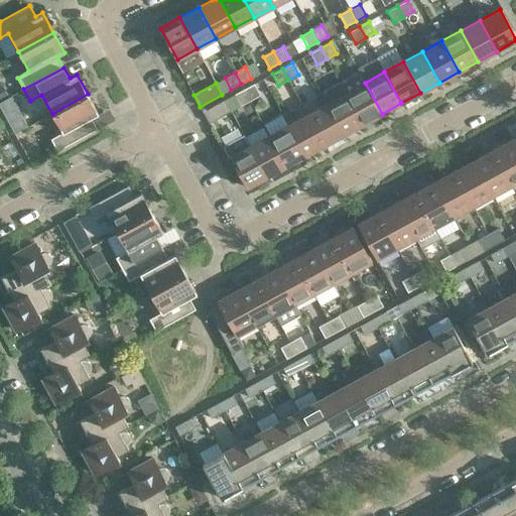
[(382,114),(365,83),(346,93),(363,124),(382,114)]
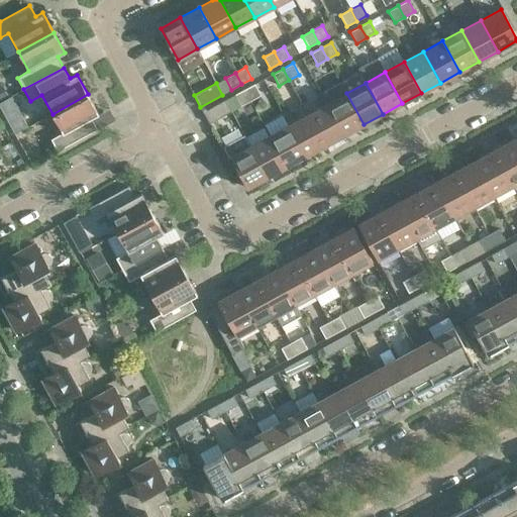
[(261,95),(254,84),(244,89),(250,101),(261,95)]
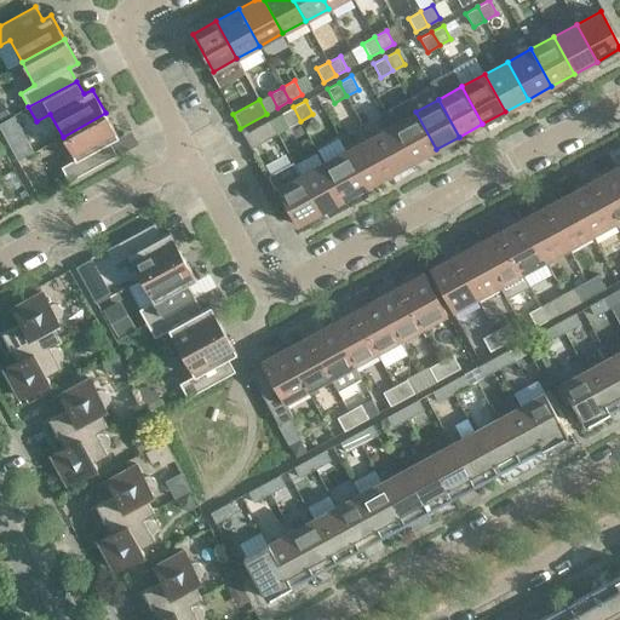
[(3,102),(0,102),(0,121),(10,116),(3,102)]
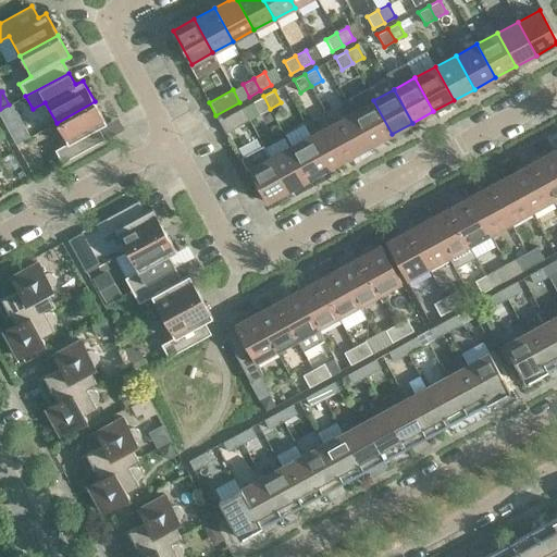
[(270,109),(263,96),(252,102),(259,114),(270,109)]
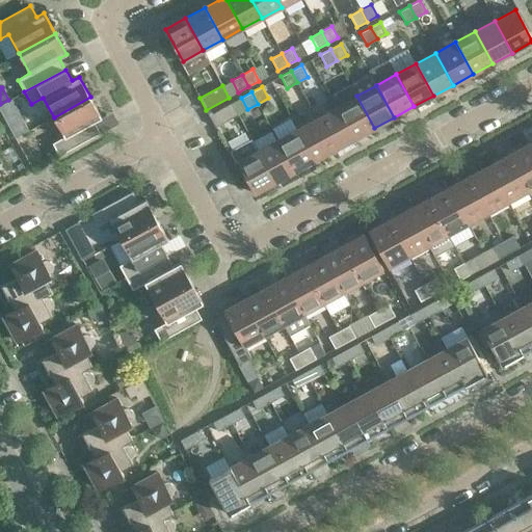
[(374,128),(356,96),(337,107),(354,139),(374,128)]
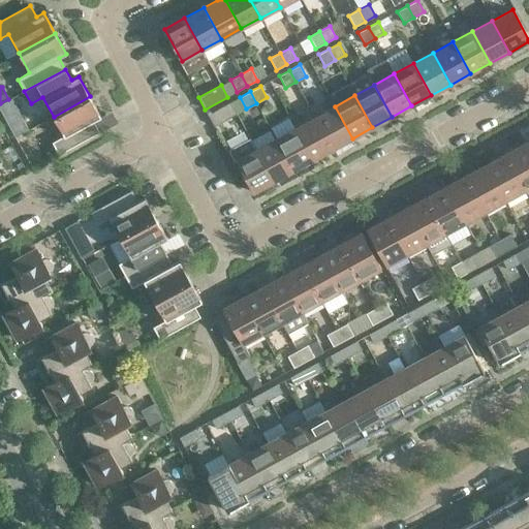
[(101,117),(90,96),(54,117),(64,135),(52,143),(59,155),(99,132),(94,121),(101,117)]
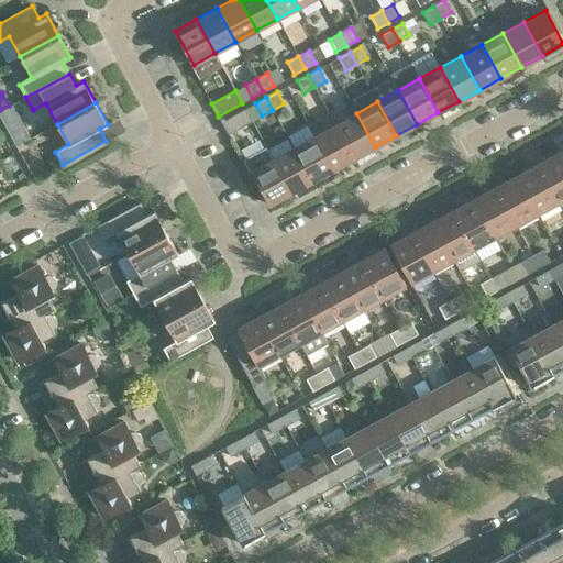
[(252,121),(245,109),(221,122),(228,134),(252,121)]
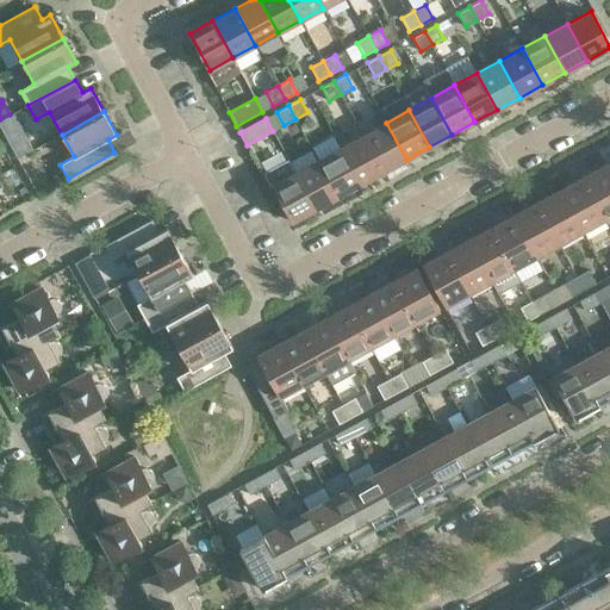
[(406,160),(386,123),(363,135),(384,172),(406,160)]
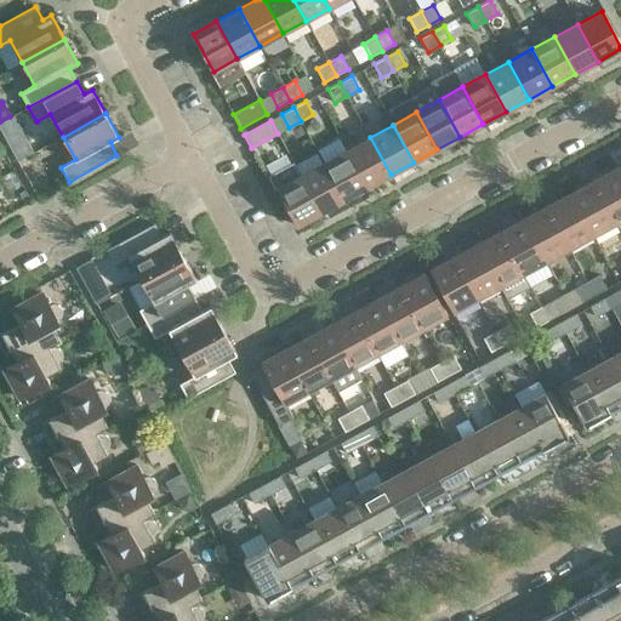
[(391,175),(370,137),(347,151),(368,187),(391,175)]
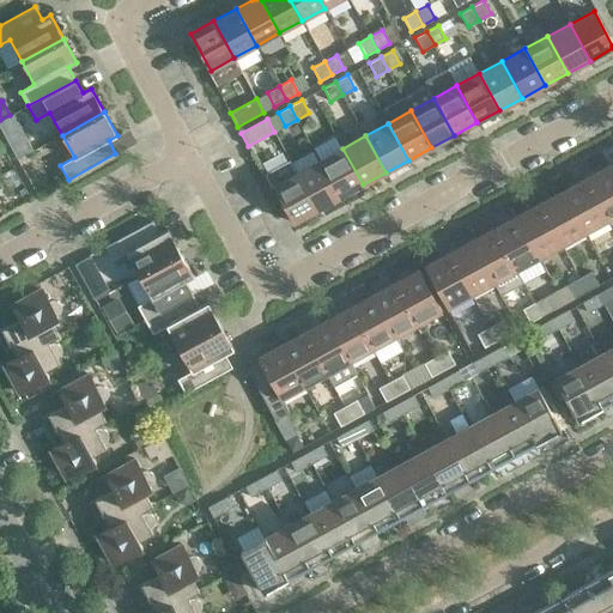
[(28,137),(11,146),(18,158),(34,150),(28,137)]
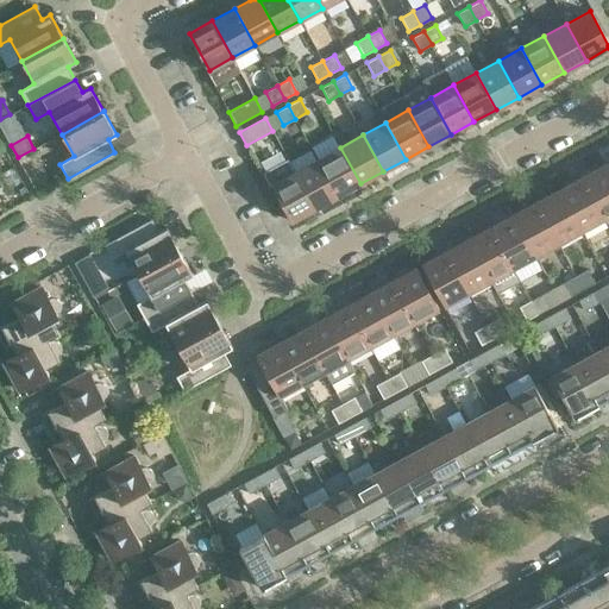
[(360,183),(340,148),(318,159),(338,196),(360,183)]
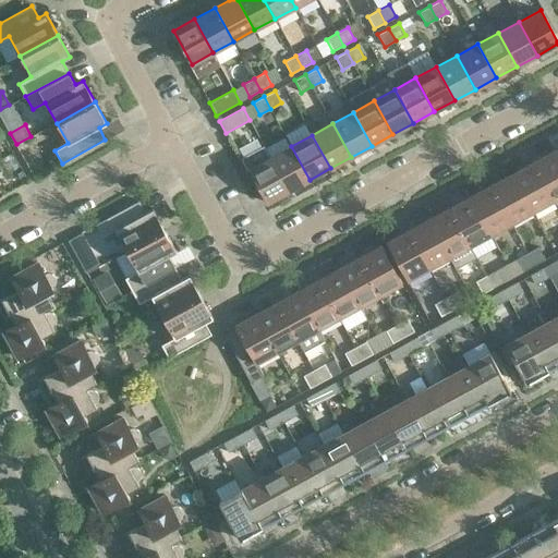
[(247,170),(249,169),(267,203),(289,191),(270,157),(264,146),(241,158),(247,170)]
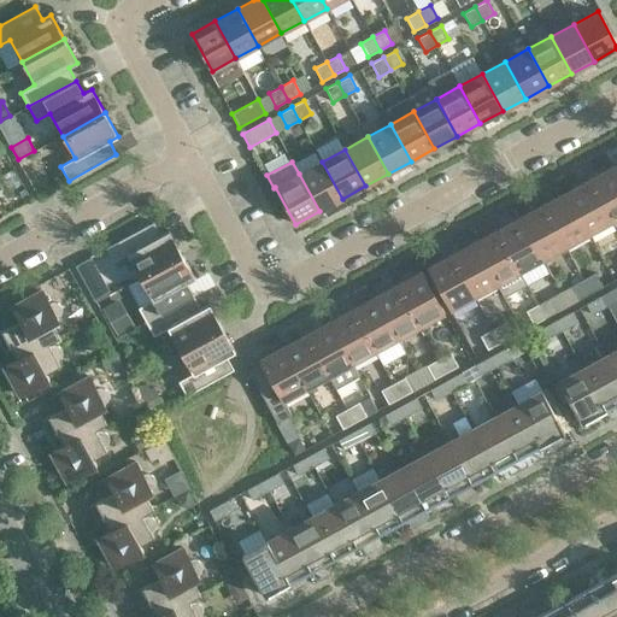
[(342,199),(322,162),(299,174),(319,211),(342,199)]
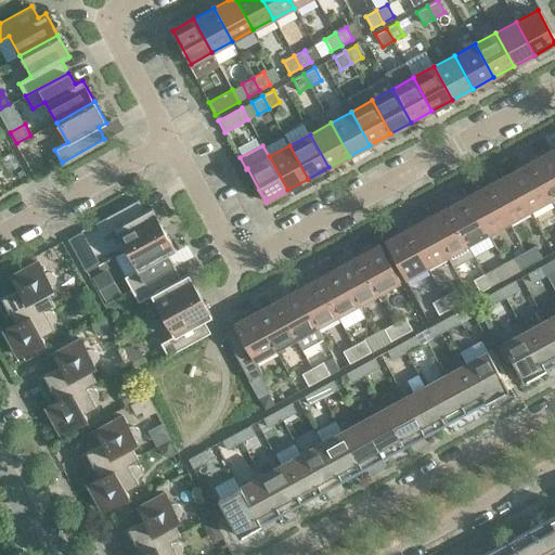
[(554,196),(554,158),(551,150),(530,162),(551,199),(554,196)]
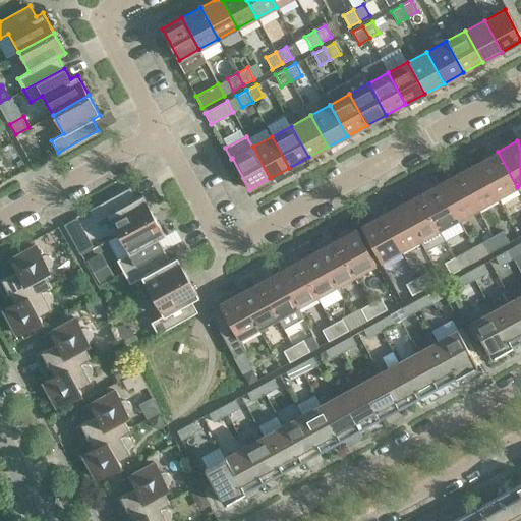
[(517,187),(498,152),(477,162),(498,197),(517,187)]
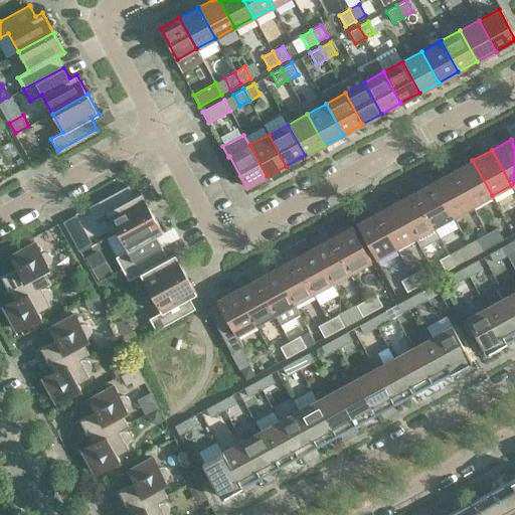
[(20,157),(10,163),(14,172),(25,166),(20,157)]
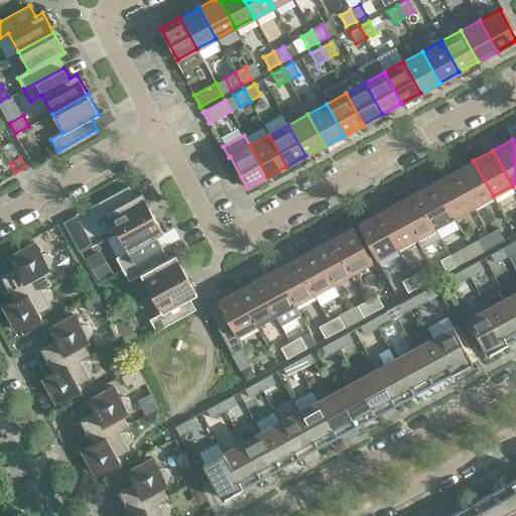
[(493,196),(473,160),(454,171),(473,207),(493,196)]
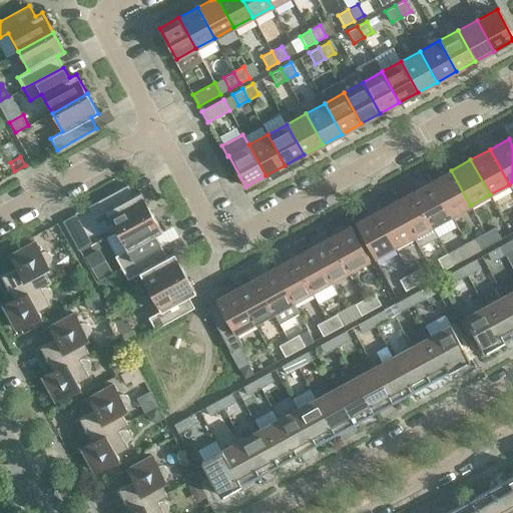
[(470,205),(451,170),(432,180),(451,215),(470,205)]
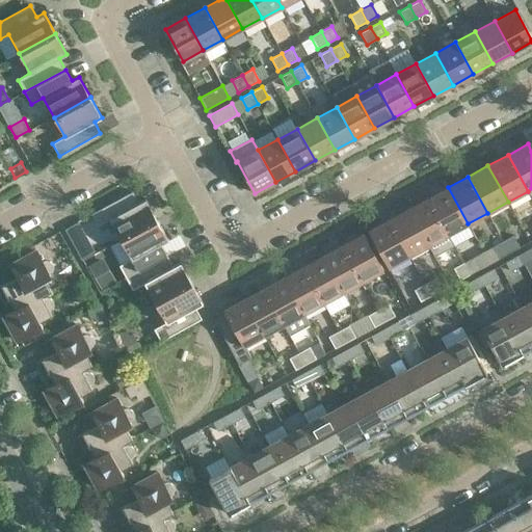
[(468,223),(448,187),(428,197),(448,234),(468,223)]
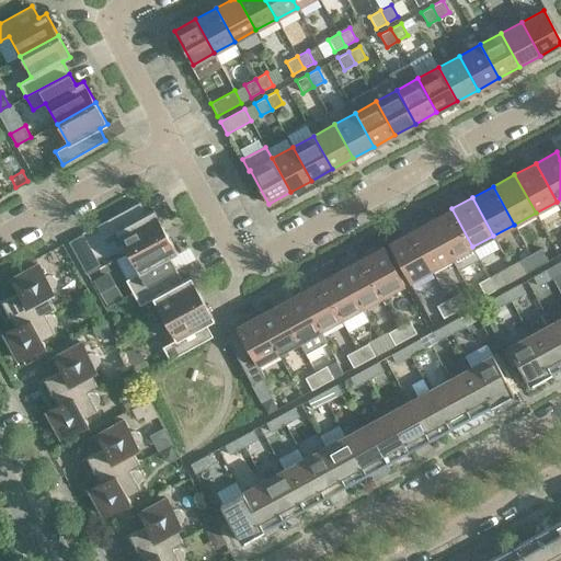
[(116,231),(127,252),(165,231),(153,209),(146,214),(139,202),(95,226),(103,239),(116,231)]
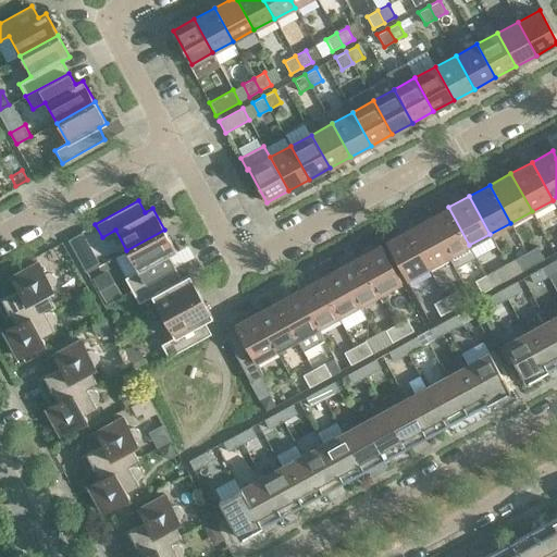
[(469,245),(448,207),(428,219),(448,257),(469,245)]
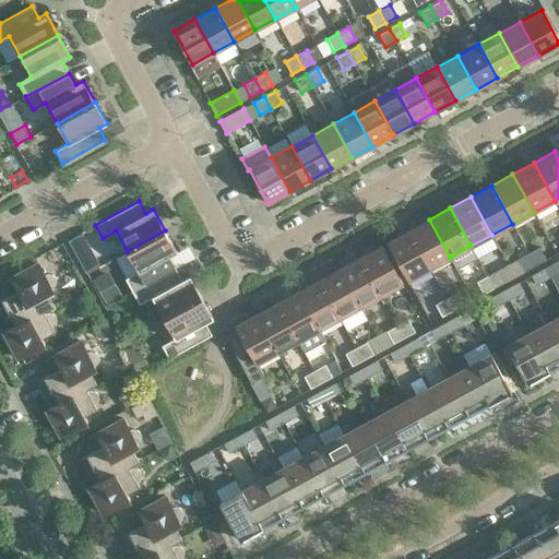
[(450,258),(429,219),(408,230),(430,269),(450,258)]
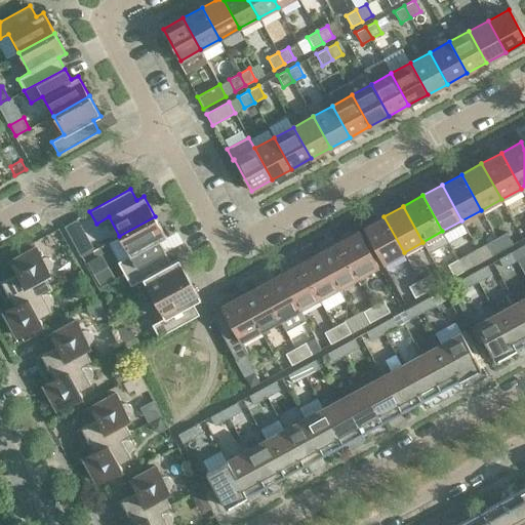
[(166,237),(155,216),(119,236),(129,255),(118,261),(124,274),(165,251),(159,241),(166,237)]
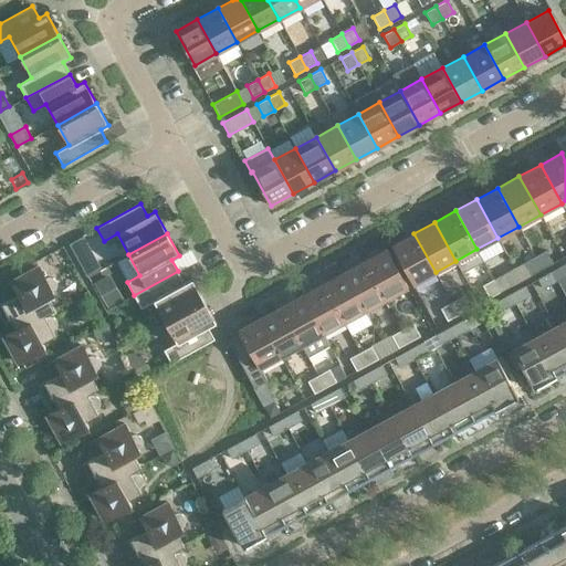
[(436,272),(413,233),(392,245),(413,284),(436,272)]
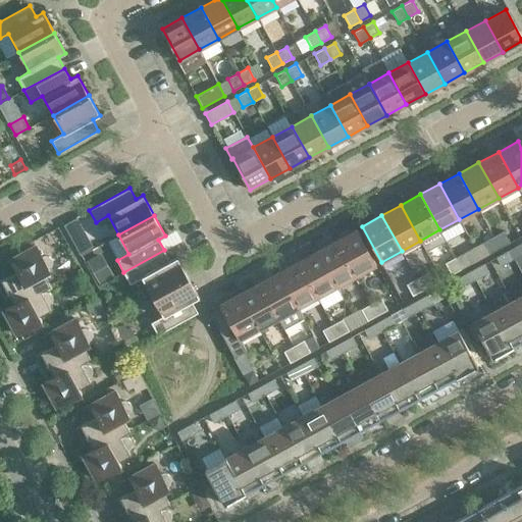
[(376,265),(357,229),(336,240),(356,276),(376,265)]
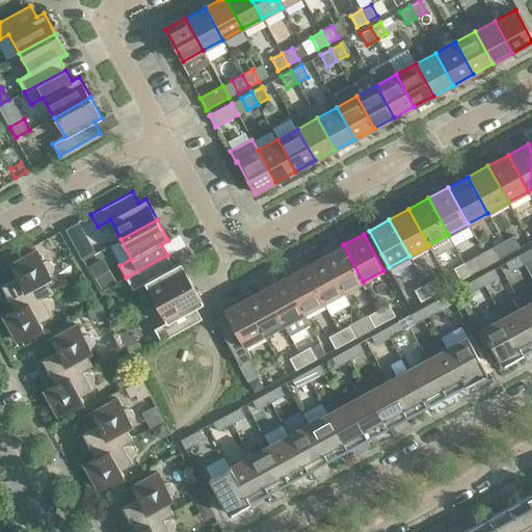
[(513,235),(503,241),(509,253),(520,247),(513,235)]
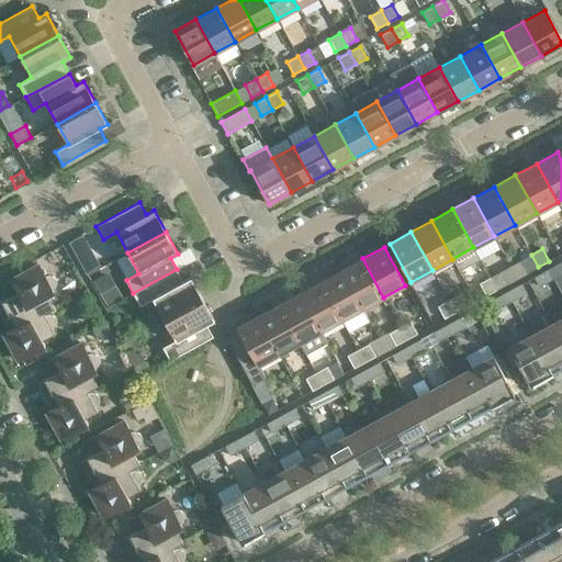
[(90,253),(79,259),(87,274),(99,268),(90,253)]
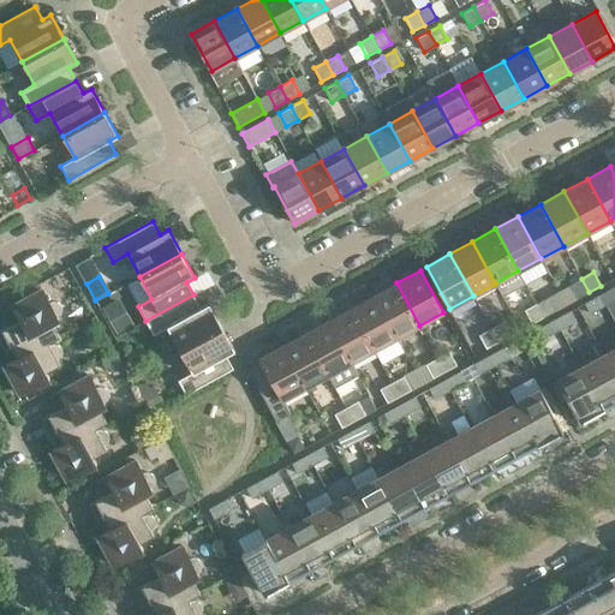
[(589,292),(581,279),(569,285),(578,299),(589,292)]
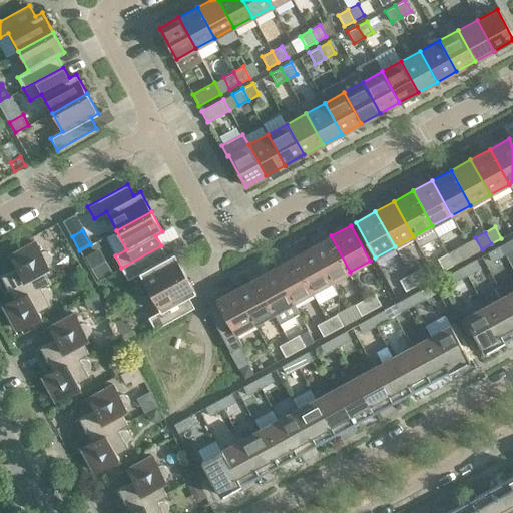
[(350,272),(331,235),(312,246),(331,282),(350,272)]
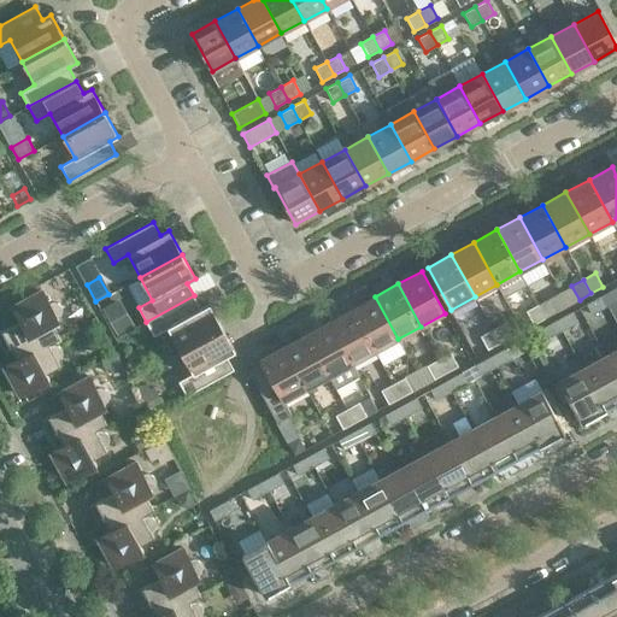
[(616,289),(616,288),(601,295),(607,307),(616,301),(616,289)]
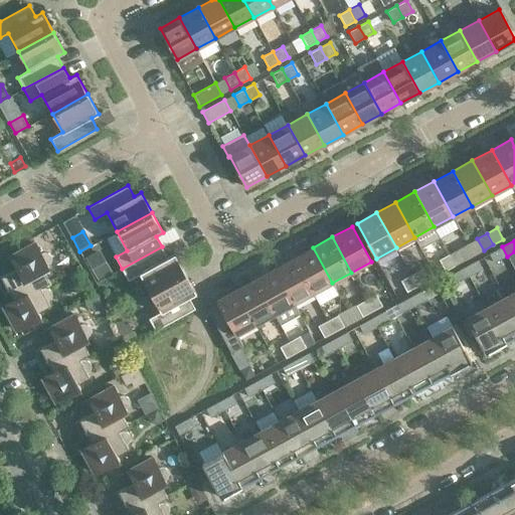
[(0,276),(0,287),(2,291),(24,279),(30,291),(39,286),(40,287),(49,282),(43,270),(48,267),(47,266),(48,265),(49,264),(50,264),(50,263),(51,262),(51,261),(51,260),(51,259),(51,258),(50,256),(50,255),(49,254),(48,253),(46,252),(45,252),(44,252),(43,252),(42,252),(41,253),(35,242),(2,261),(8,272),(0,276)]
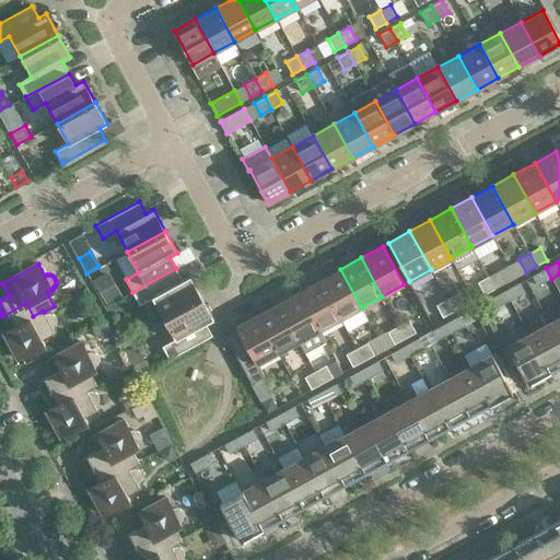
[(183,280),(176,268),(132,292),(139,305),(152,299),(163,318),(201,298),(190,276),(183,280)]
